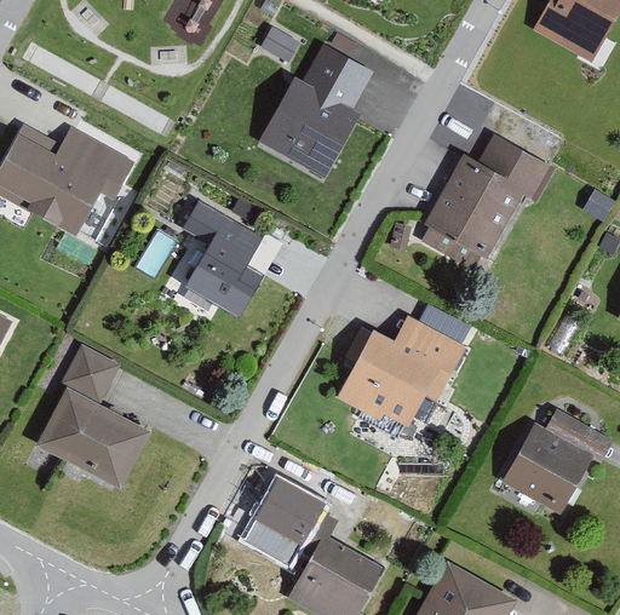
[(619,18),(619,0),(550,0),(534,32),(591,62),(607,30),(613,33),(619,18)]
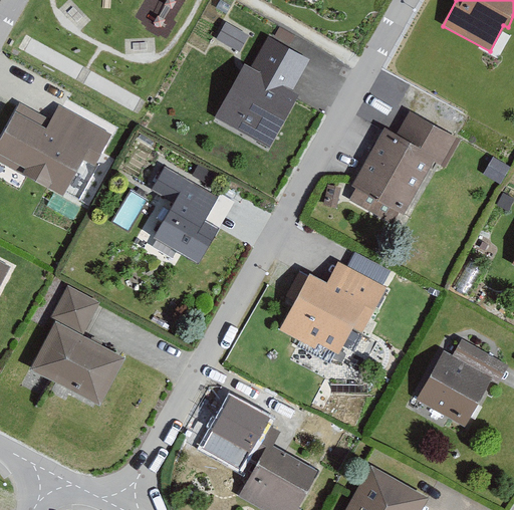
[(247,37),(224,24),(216,39),(239,51),(247,37)]
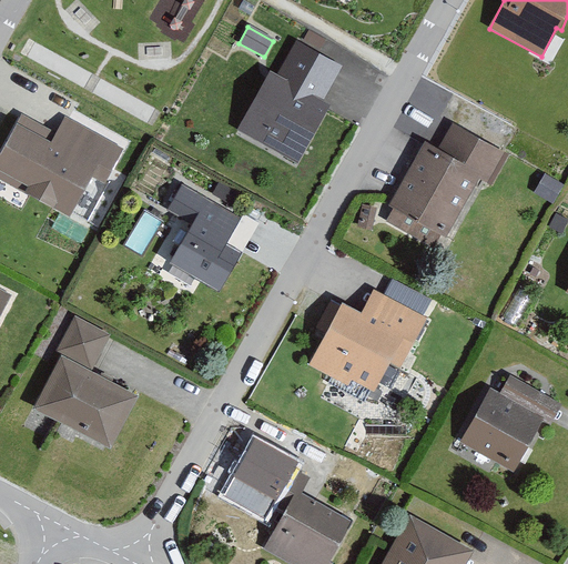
[(340,64),(295,41),(277,73),(269,69),(237,129),(297,162),(330,104),(321,99),(340,64)]
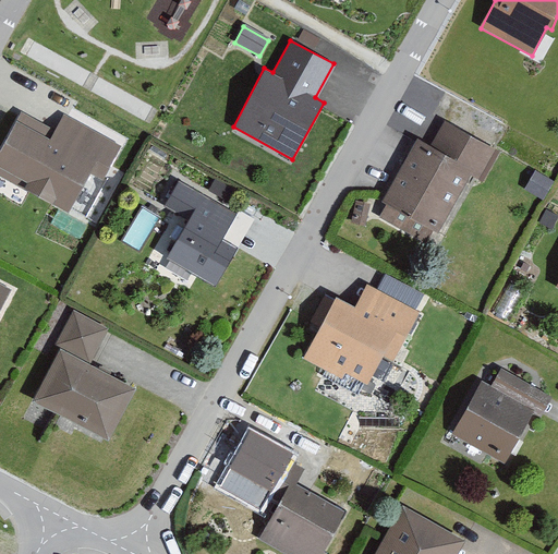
[(122,144),(63,113),(56,129),(22,111),(0,152),(0,176),(71,213),(91,175),(102,181),(122,144)]
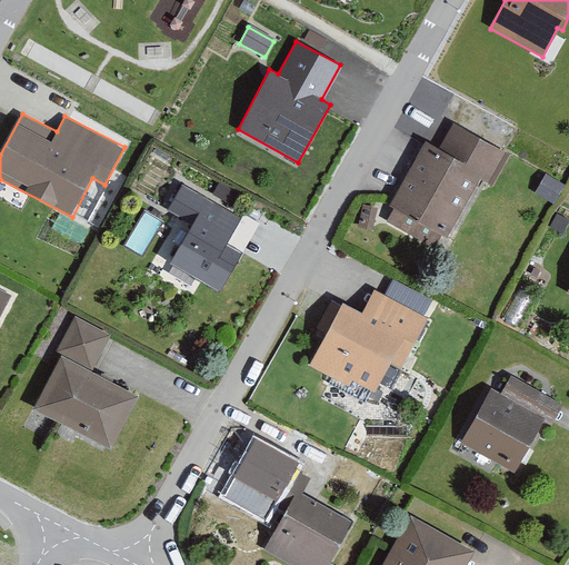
[(507,155),(452,124),(438,149),(425,140),(387,205),(393,209),(387,219),(431,246),(439,234),(445,237),(479,180),(489,186),(507,155)]
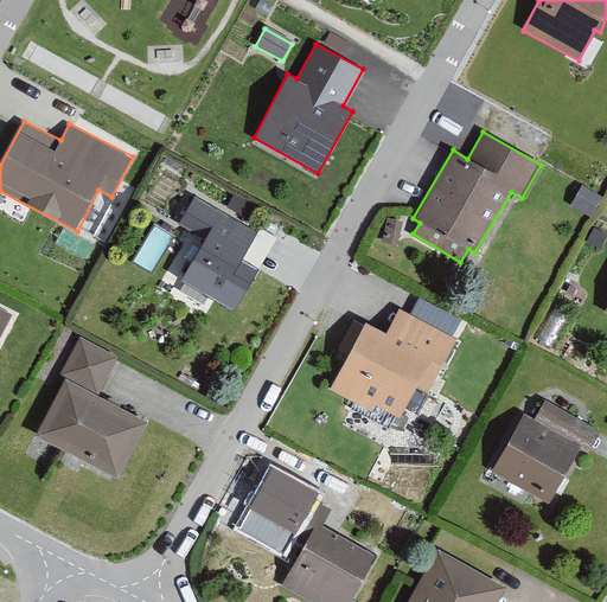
[(600,198),(580,187),(569,206),(589,217),(600,198)]
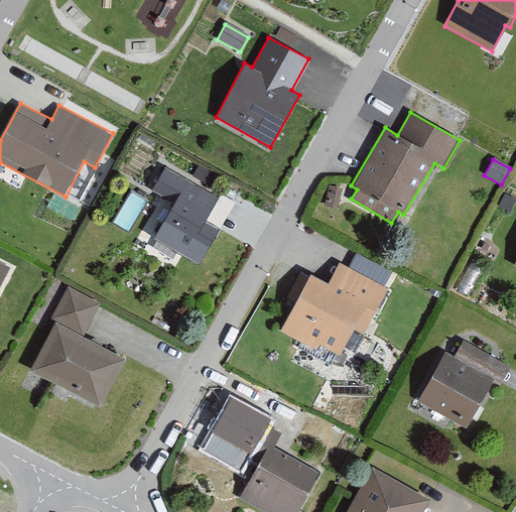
[(218,198),(165,166),(150,192),(161,199),(143,228),(199,261),(220,227),(206,219),(218,198)]
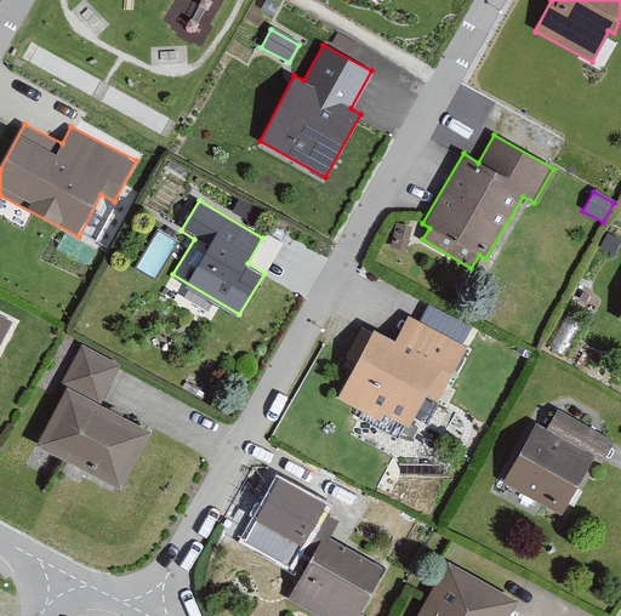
[(466,349),(406,318),(394,341),(375,330),(337,399),(381,422),(386,415),(410,428),(427,397),(437,401),(466,349)]
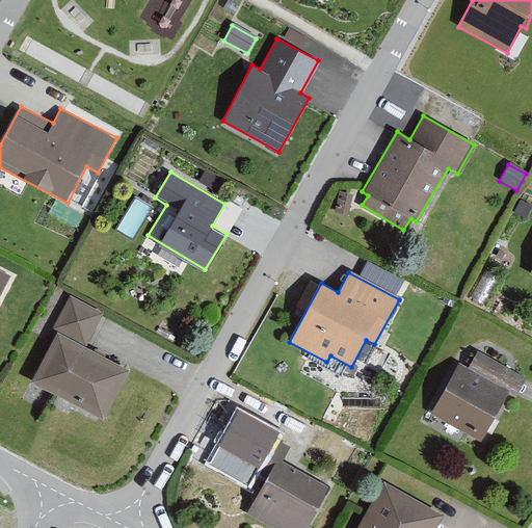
[(102,314),(69,296),(51,328),(58,333),(31,383),(105,422),(132,372),(84,346),(102,314)]
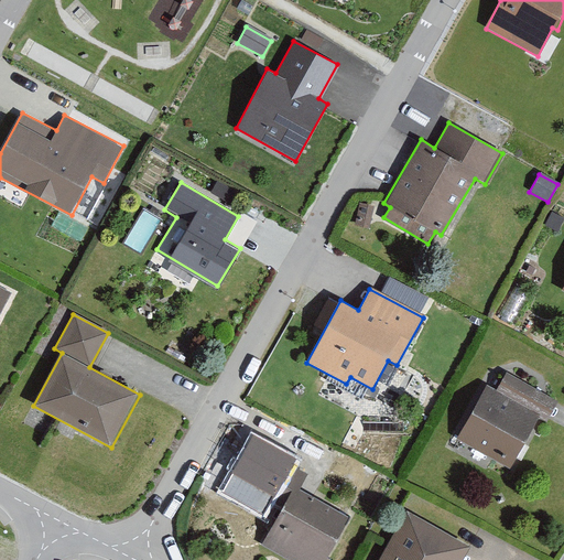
[(556,401),(506,375),(499,388),(488,381),(456,439),(511,469),(538,420),(544,424),(556,401)]
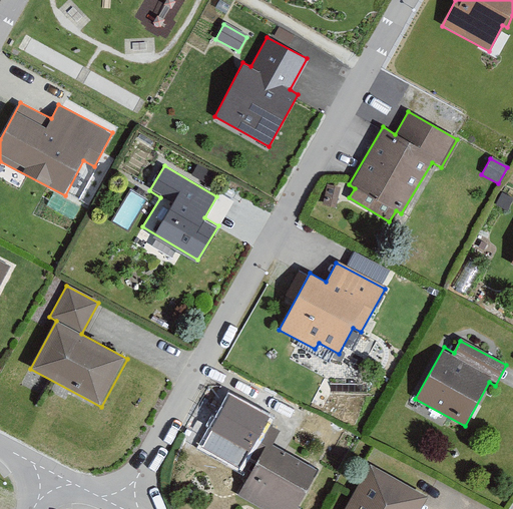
[(272,443),(280,430),(265,421),(245,454),(257,461),(237,495),(262,508),(296,508),(319,470),(272,443)]
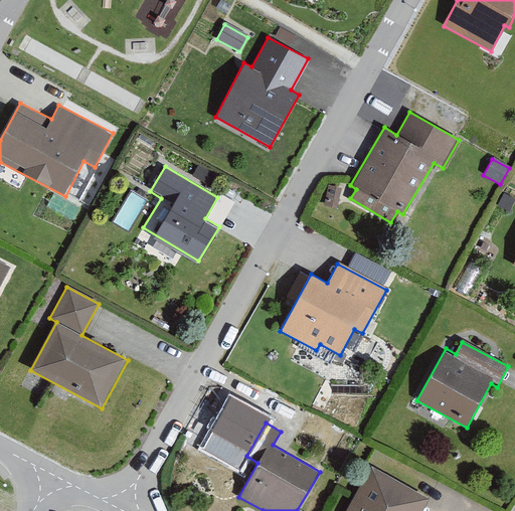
[(419,510),(427,497),(370,466),(344,510),(419,510)]
